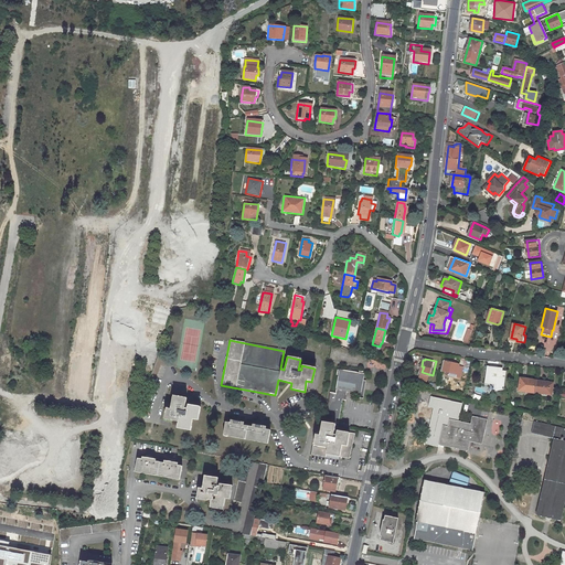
[(461,376),(464,365),(459,364),(460,364),(455,363),(456,361),(450,360),(450,361),(445,360),(443,370),(450,372),(449,375),(456,376),(461,376)]
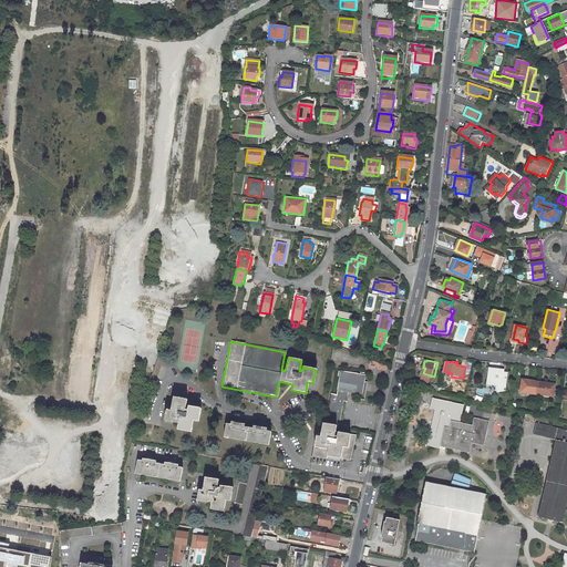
[(505,369),(488,367),(486,384),(497,385),(496,392),(506,391),(508,372),(505,371),(505,369)]
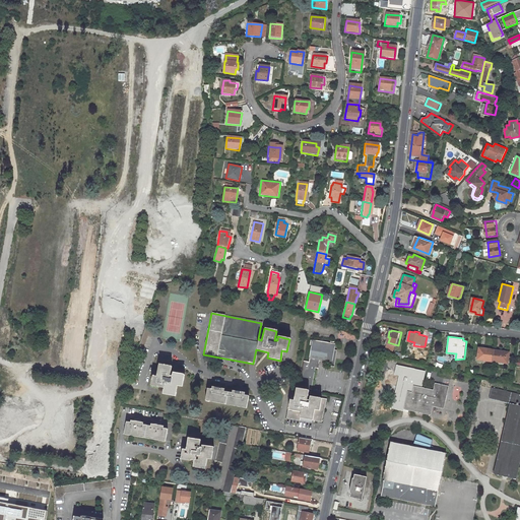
[(304,361),(299,390),(311,392),(315,369),(318,369),(319,360),(332,362),(331,367),(334,367),(336,350),(335,350),(336,342),(330,341),(330,342),(311,339),(310,345),(312,345),(309,362),(304,361)]
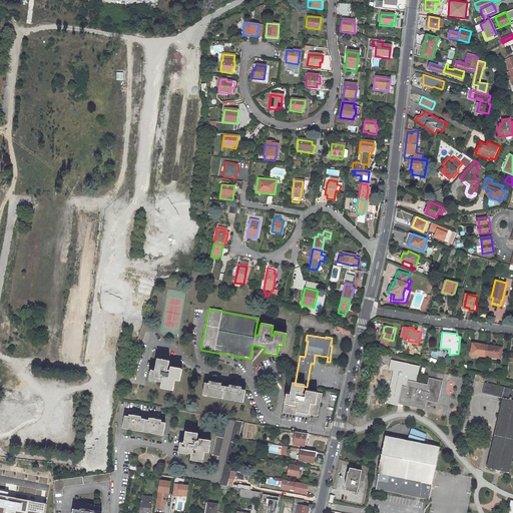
[(473,343),(471,355),(486,357),(488,347),(480,346),(480,344),(473,343)]
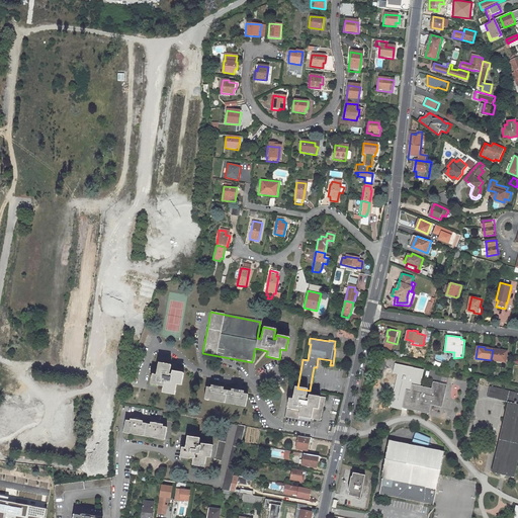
[(508,361),(509,351),(493,348),(491,360),(498,361),(498,360),(508,361)]
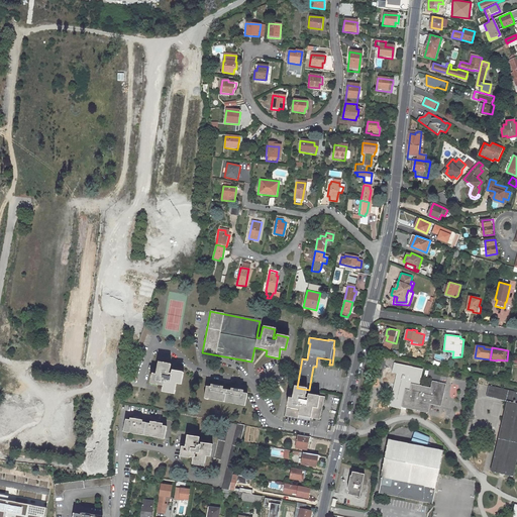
[(150,375),(148,384),(162,387),(161,393),(173,395),(175,385),(180,386),(183,374),(172,372),(171,375),(168,375),(170,366),(158,363),(154,376),(150,375)]
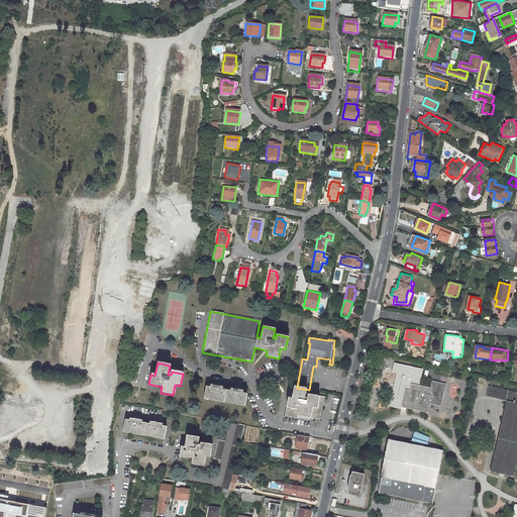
[(442,407),(447,385),(433,382),(432,388),(420,385),(424,370),(395,363),(393,374),(398,375),(391,402),(389,401),(388,405),(390,405),(390,406),(403,409),(403,408),(429,414),(431,405),(442,407)]
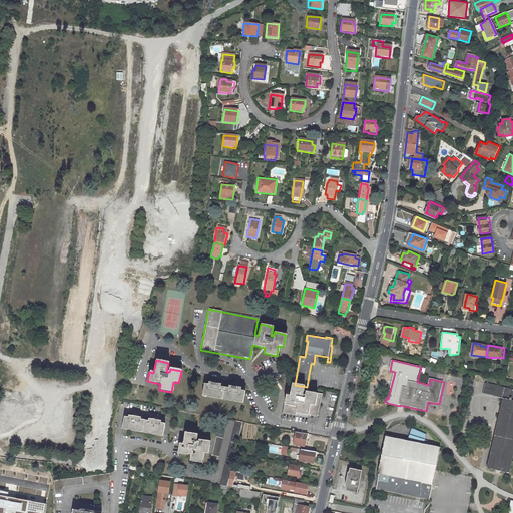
[(203,384),(200,396),(240,403),(242,392),(237,391),(237,389),(225,386),(225,388),(218,387),(218,385),(207,383),(207,385),(203,384)]
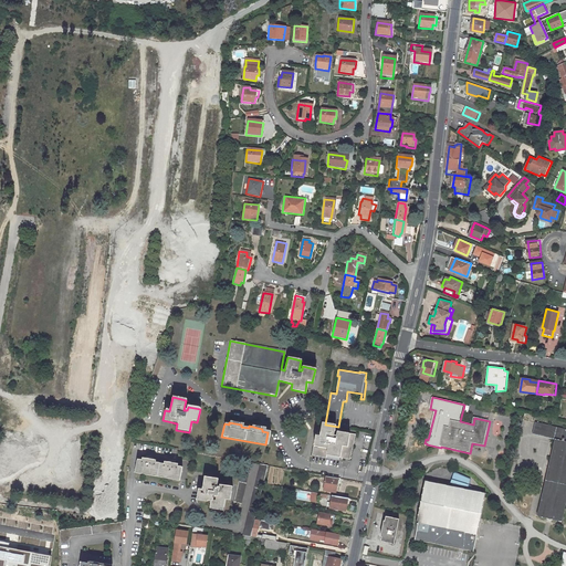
[(554,440),(557,428),(536,422),(533,435),(554,440)]
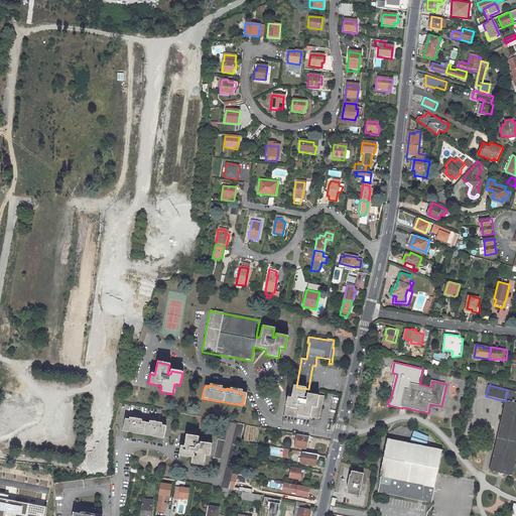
[(286,398),(283,415),(296,417),(297,415),(319,420),(324,397),(308,394),(308,389),(296,387),(293,386),(291,398),(286,398)]
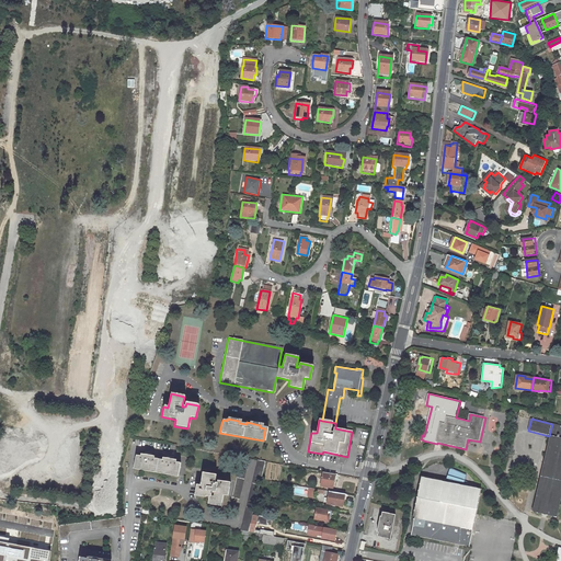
[(549,436),(531,508),(557,514),(560,497),(560,425),(552,424),(549,436)]
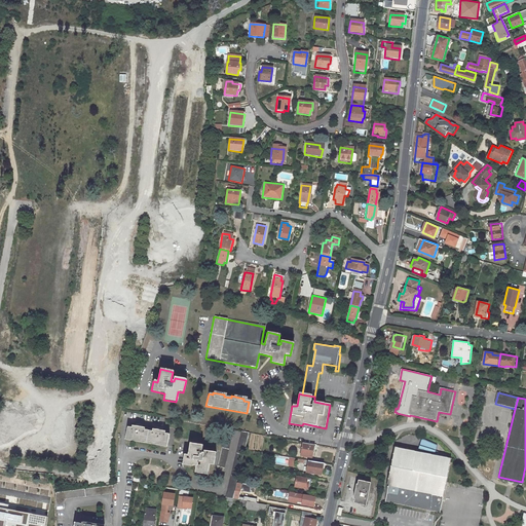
[(126,425),(124,439),(166,446),(168,434),(161,433),(161,429),(155,428),(154,430),(140,428),(141,426),(134,425),(134,427),(126,425)]
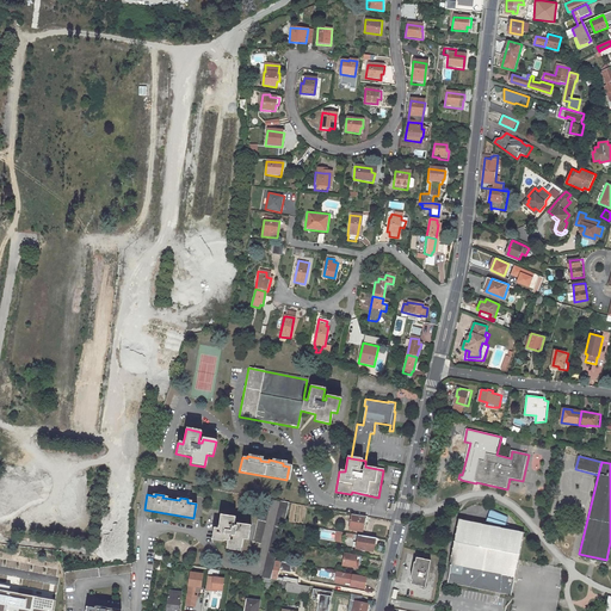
[(251,542),(258,544),(269,500),(263,499),(251,542)]
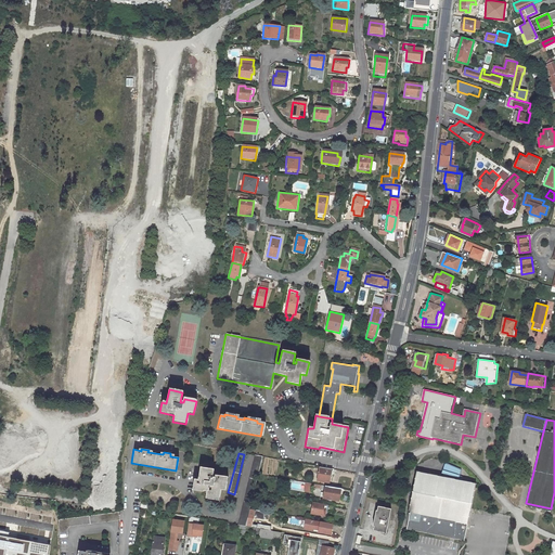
[(254,456),(237,526),(244,527),(261,457),(254,456)]
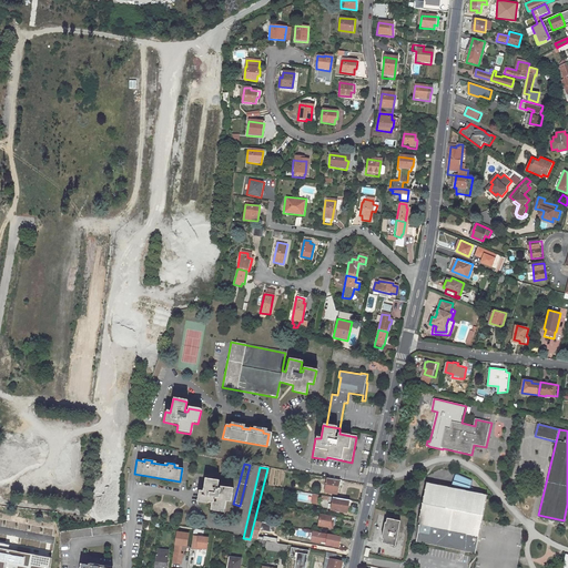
[(424,536),(464,544),(463,550),(474,553),(487,494),(468,490),(468,489),(468,487),(469,487),(472,479),(456,472),(452,482),(453,482),(452,486),(426,480),(416,521),(418,523),(415,534),(414,538),(423,540),(424,536)]
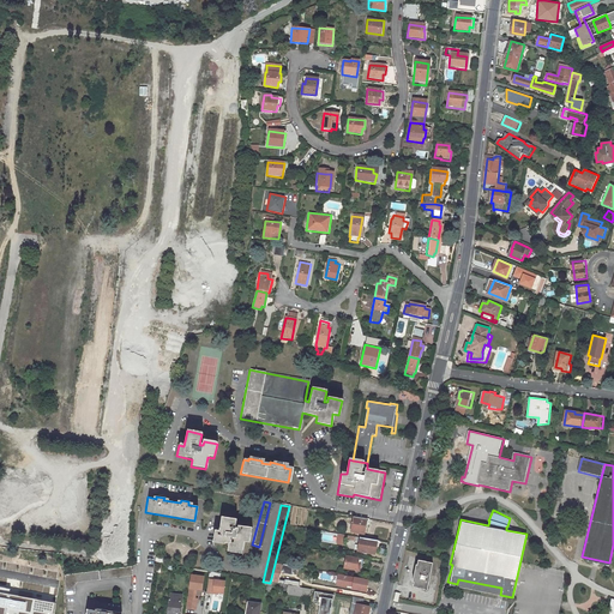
[(215,530),(212,542),(228,545),(227,552),(242,554),(244,542),(248,543),(251,529),(238,527),(235,527),(236,519),(221,517),(218,531),(215,530)]
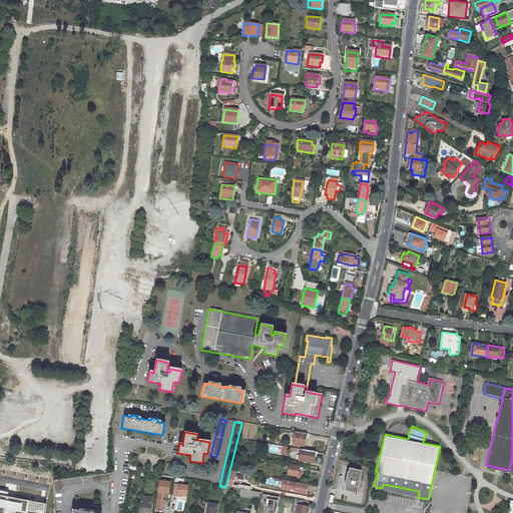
[(291,445),(302,447),(303,442),(306,442),(307,435),(294,433),(291,445)]
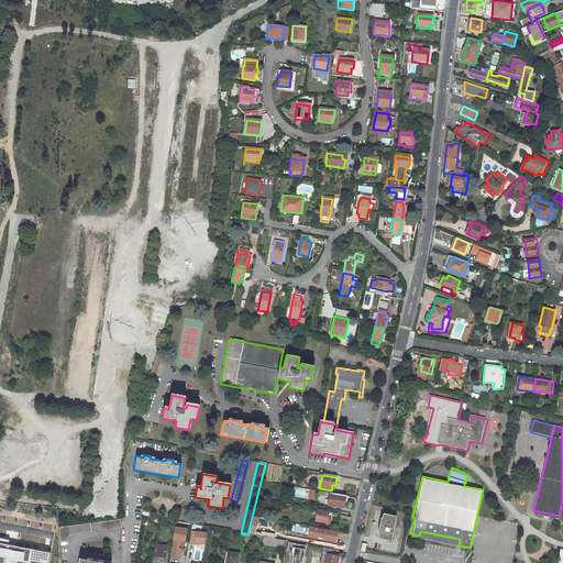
[(329,494),(327,507),(342,509),(343,504),(344,497),(329,494)]
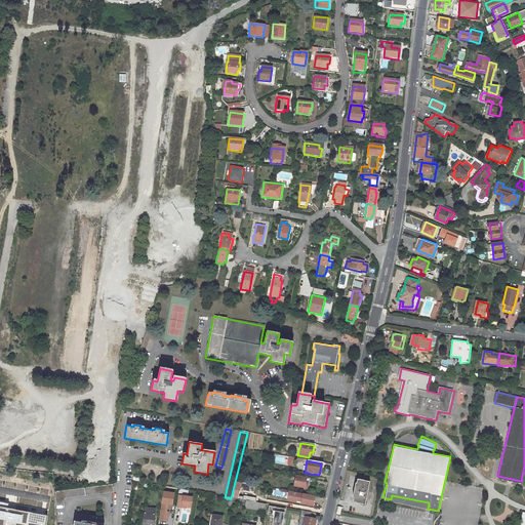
[(292,487),(304,489),(305,484),(306,485),(308,479),(295,477),(292,487)]
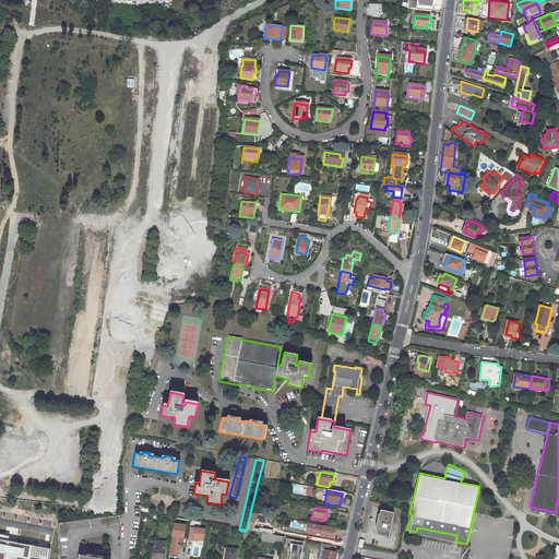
[(385,534),(391,510),(379,508),(373,533),(385,534)]
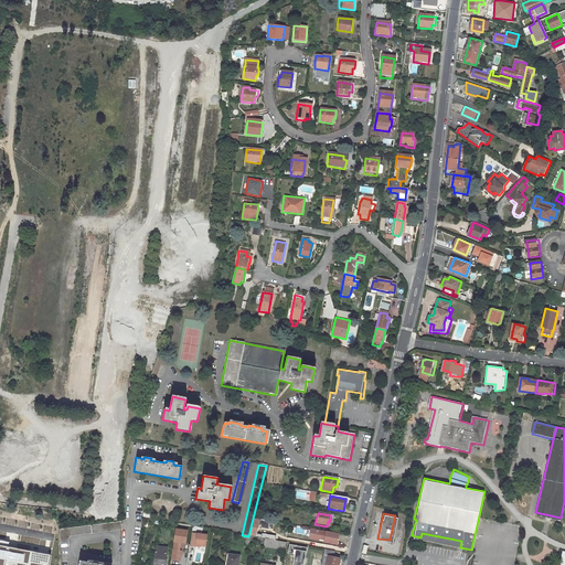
[(263,536),(255,534),(256,528),(258,528),(259,524),(257,524),(258,520),(253,519),(248,536),(263,540),(274,541),(274,536),(263,534),(263,536)]
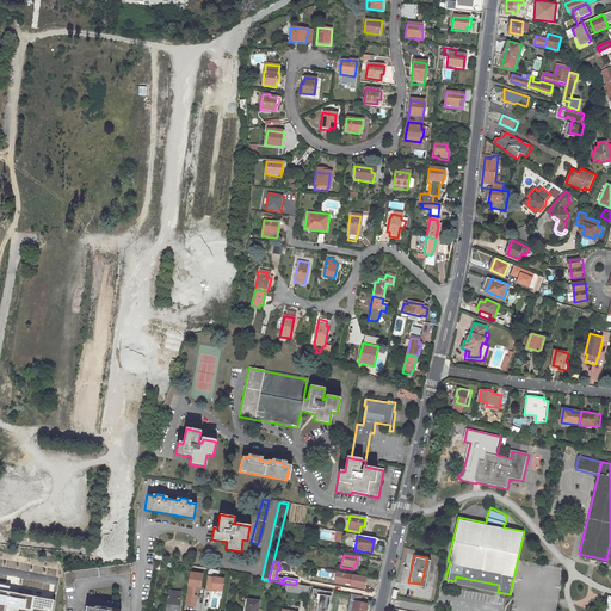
[(190,571),(186,606),(196,608),(198,587),(203,588),(205,573),(190,571)]
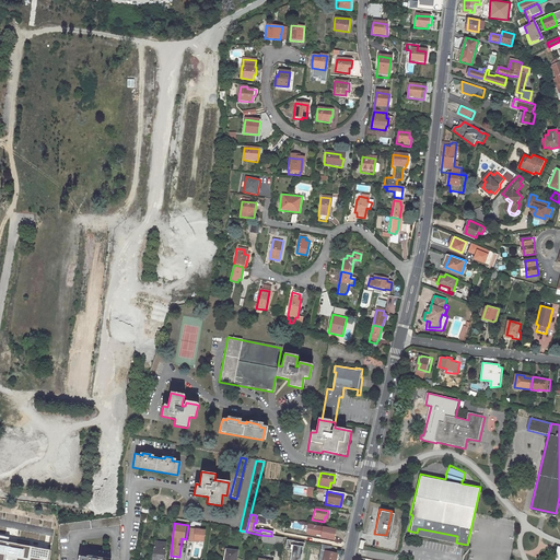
[(308,523),(307,534),(322,536),(322,538),(336,539),(338,527),(308,523)]
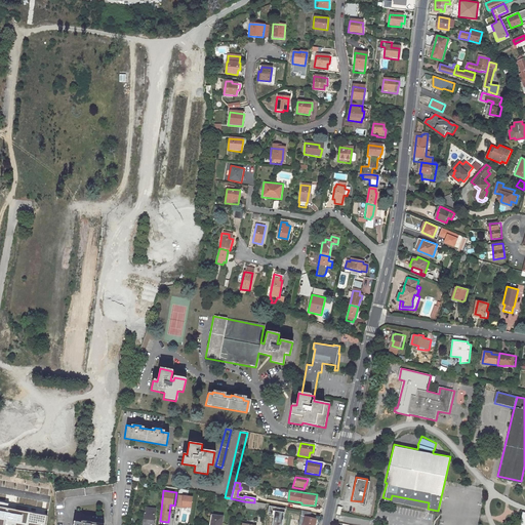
[(191,497),(176,495),(175,507),(180,508),(180,507),(185,507),(190,508),(191,497)]
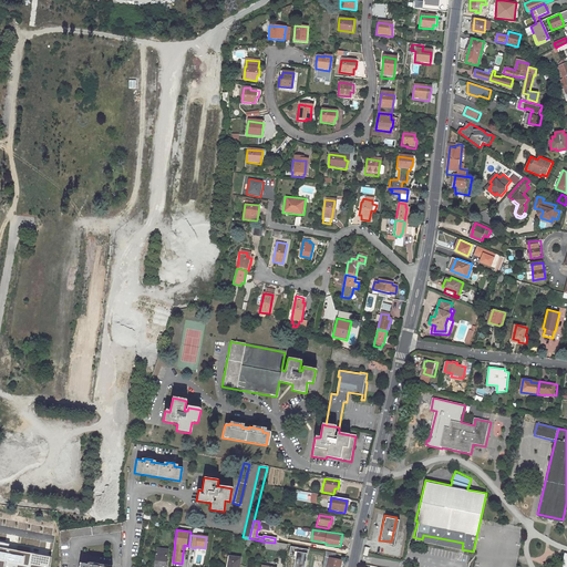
[(463,543),(423,535),(422,539),(413,537),(413,539),(462,549),(463,543)]
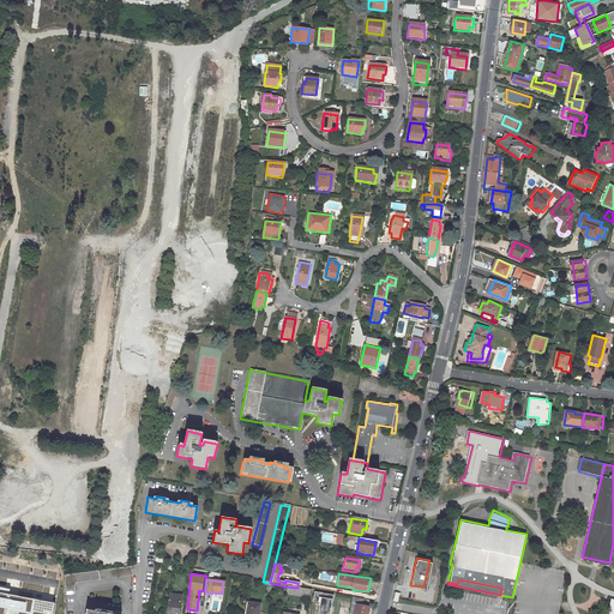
[(286,587),(284,594),(308,599),(309,590),(298,588),(286,587)]
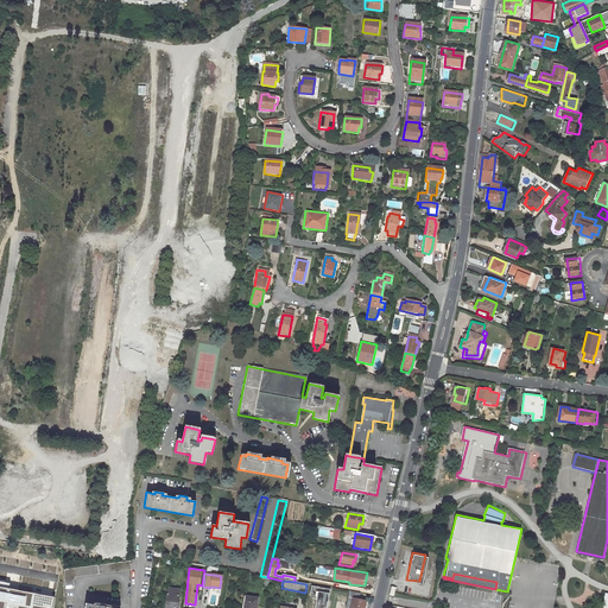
[(51,607),(55,594),(0,583),(0,607),(4,607),(5,606),(13,607),(12,607),(51,607)]
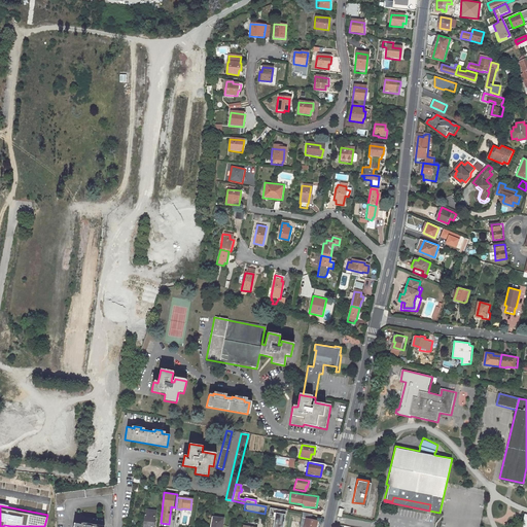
[(141,526),(152,526),(155,513),(144,511),(141,526)]
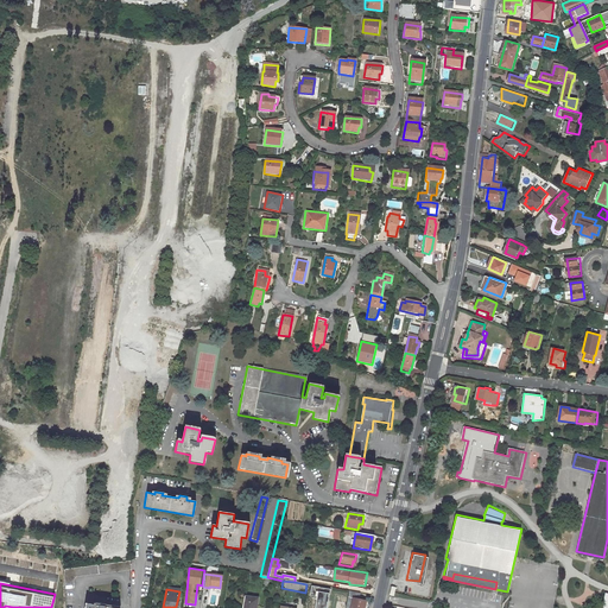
[(255,607),(257,599),(242,596),(240,607),(253,607),(255,607)]
